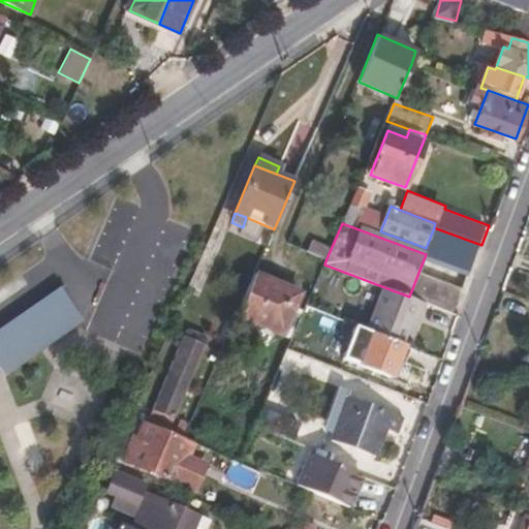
[(454,312),(478,244),(436,228),(426,254),(409,297),(428,304),(454,312)]
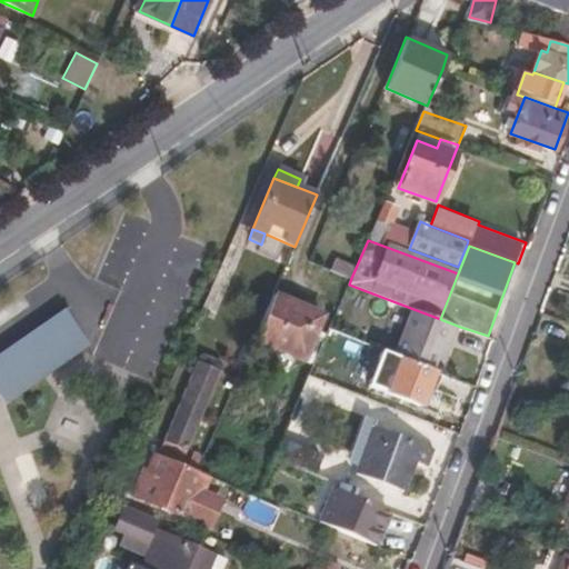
[(303,360),(320,317),(273,297),(255,339),(303,360)]
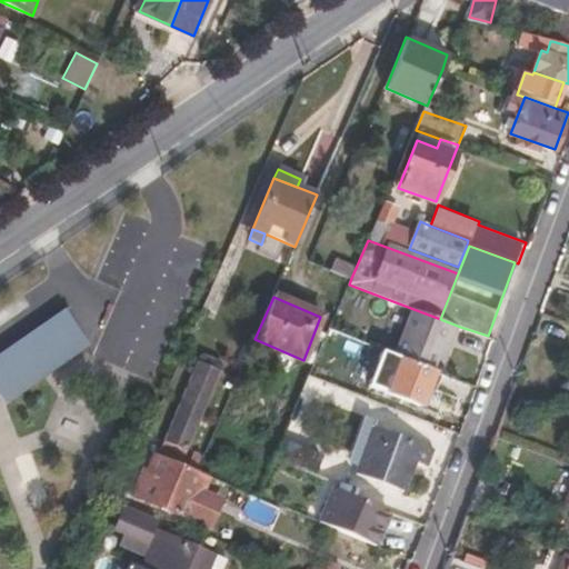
[(40,355),(75,331),(57,303),(53,306),(52,306),(28,362),(40,355)]
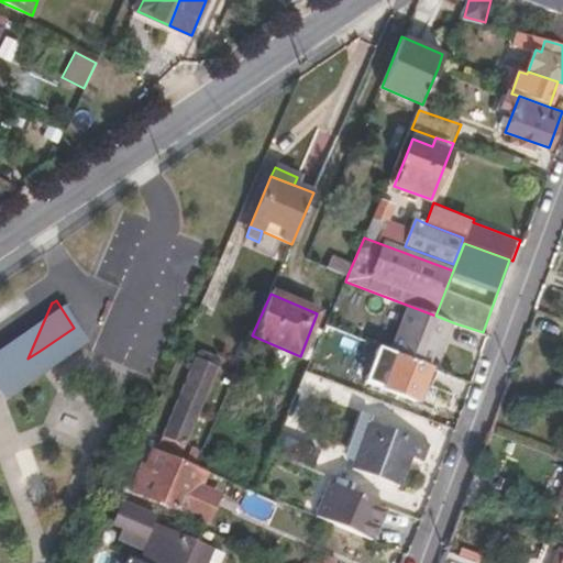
[(0,375),(1,377),(28,359),(52,302),(26,320),(0,338),(0,375)]
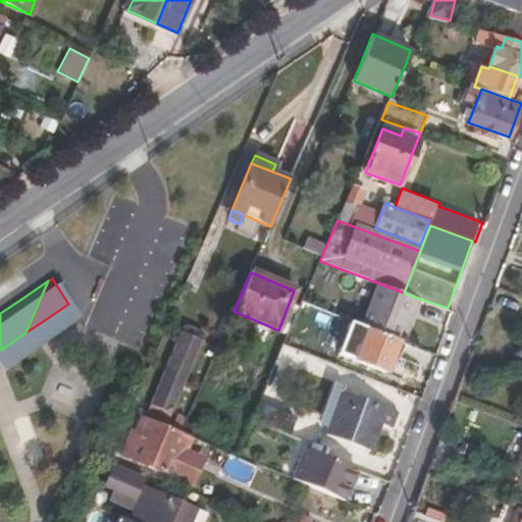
[(401,341),(410,315),(416,317),(422,300),(404,293),(379,283),(364,327),(369,329),(401,341)]
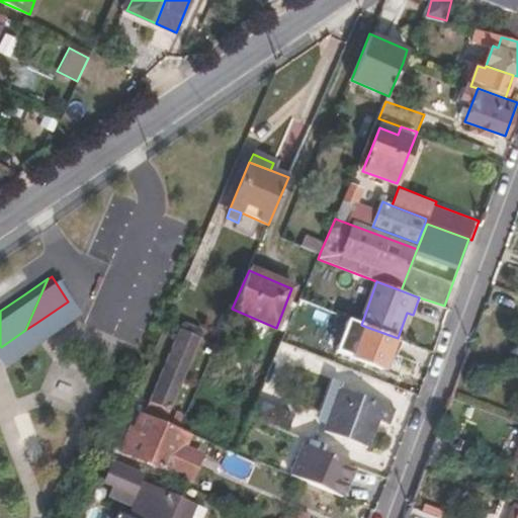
[(389,368),(399,339),(398,338),(366,327),(355,357),(389,368)]
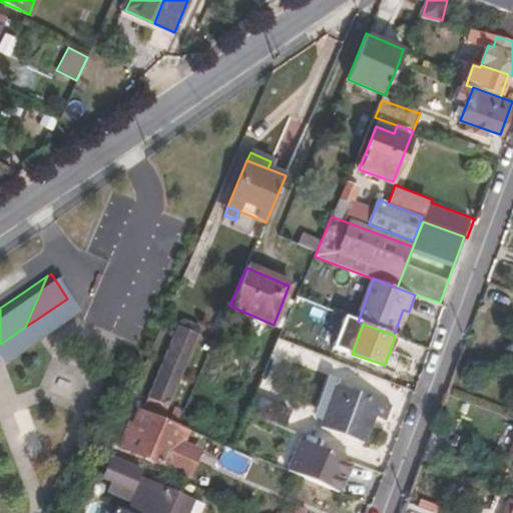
[(172,395),(185,365),(197,337),(179,329),(175,338),(157,380),(144,407),(164,415),(172,395)]
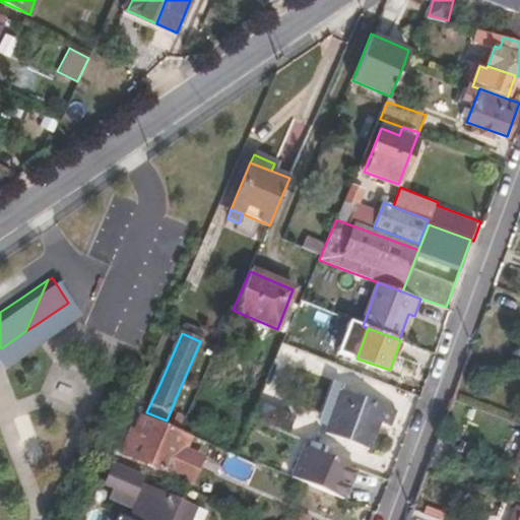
[(390,425),(396,408),(340,390),(324,434),(369,449),(379,420),(390,425)]
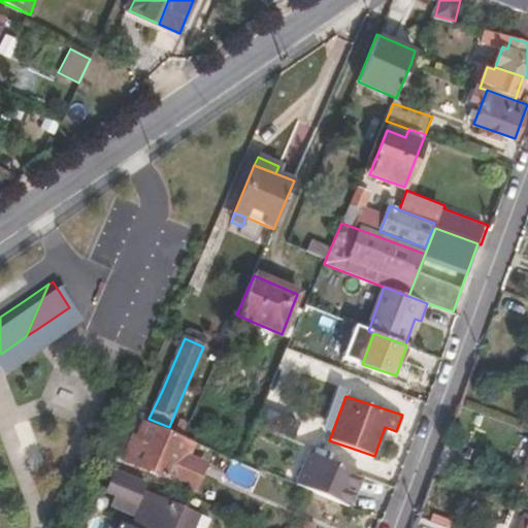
[(312,448),(321,428),(264,404),(256,425),(312,448)]
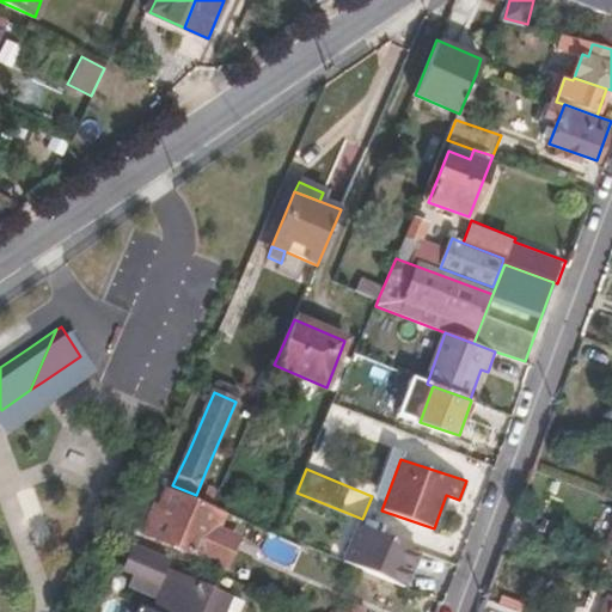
[(208,558),(221,530),(227,514),(213,508),(166,489),(159,507),(153,505),(142,534),(207,561),(208,558)]
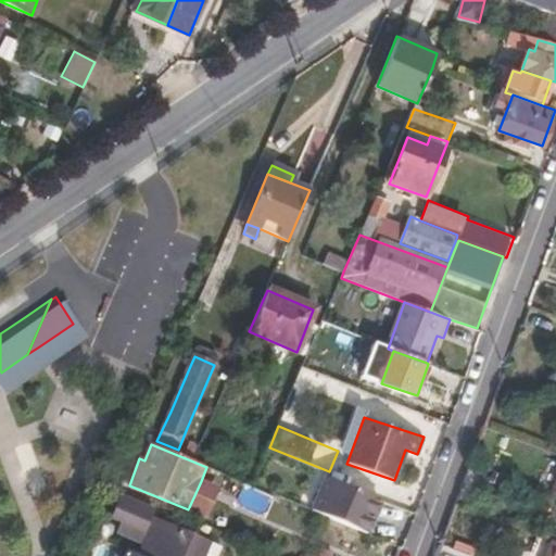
[(371,534),(386,500),(327,476),(312,510),(371,534)]
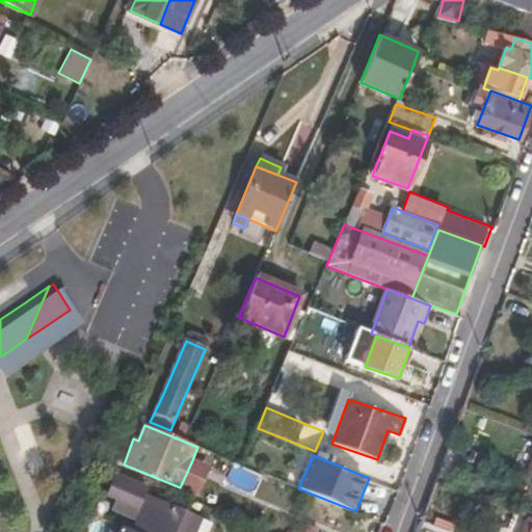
[(197,491),(207,467),(192,460),(181,485),(197,491)]
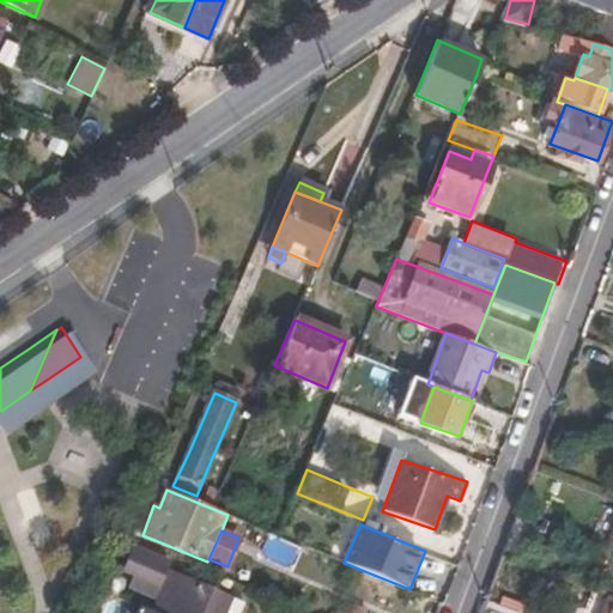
[(224,612),(232,595),(171,568),(167,580),(162,578),(170,560),(133,546),(123,569),(134,574),(129,586),(159,599),(155,611),(162,612),(224,612)]
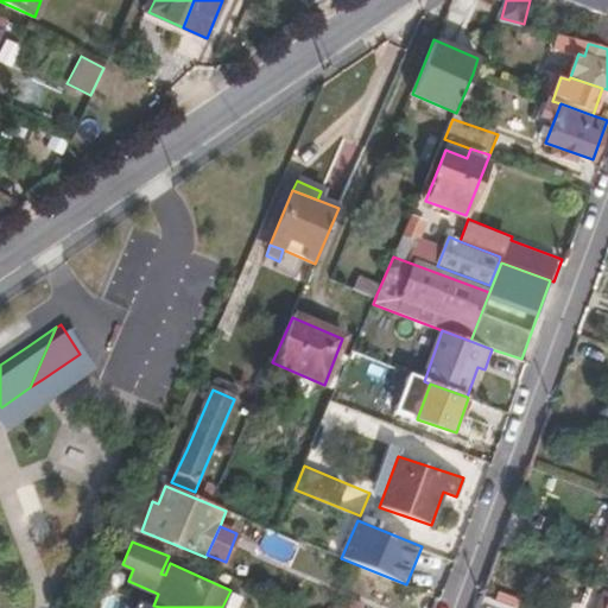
[(116,591),(122,578),(112,574),(106,588),(116,591)]
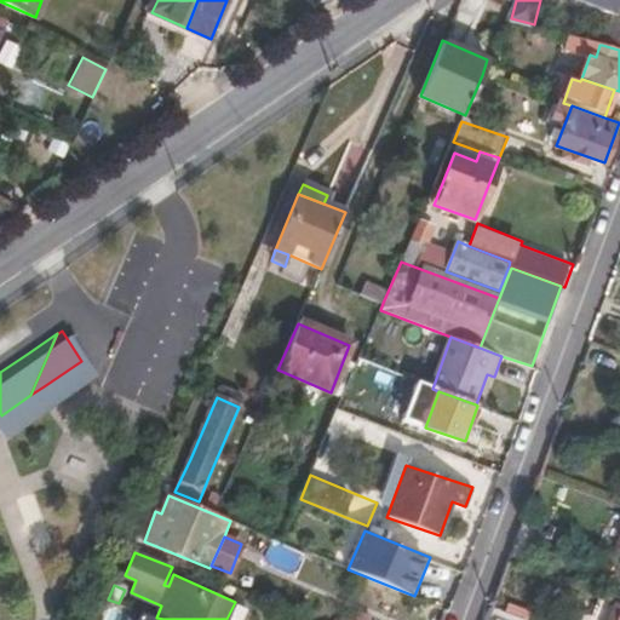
[(244,619),(248,608),(235,602),(227,619),(244,619)]
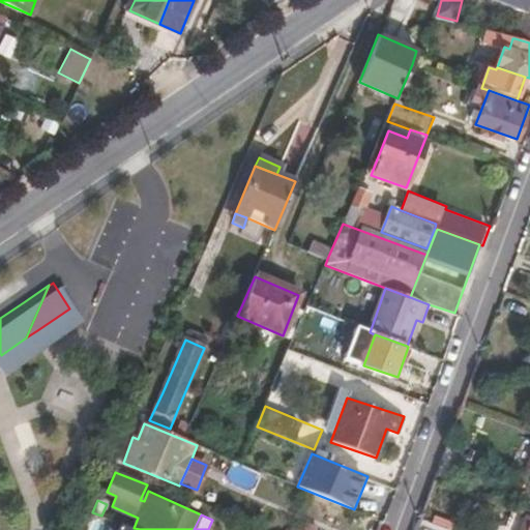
[(444,529),(420,521),(416,529),(444,529)]
